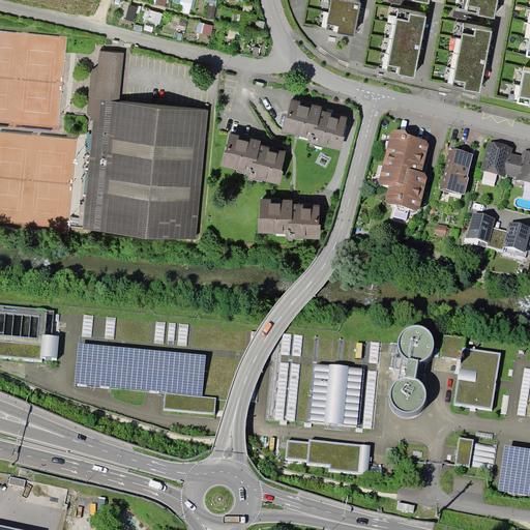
[(360,3),(345,0),(331,0),(326,30),(337,32),(337,33),(354,36),(360,3)]
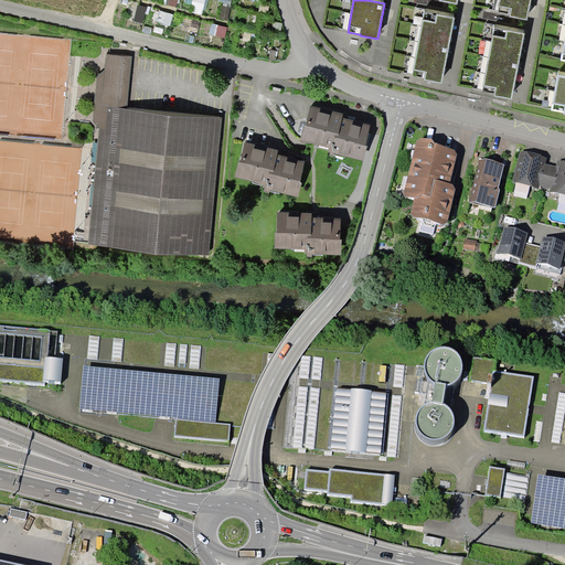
[(526,20),(530,0),(500,0),(498,13),(510,16),(510,17),(526,20)]
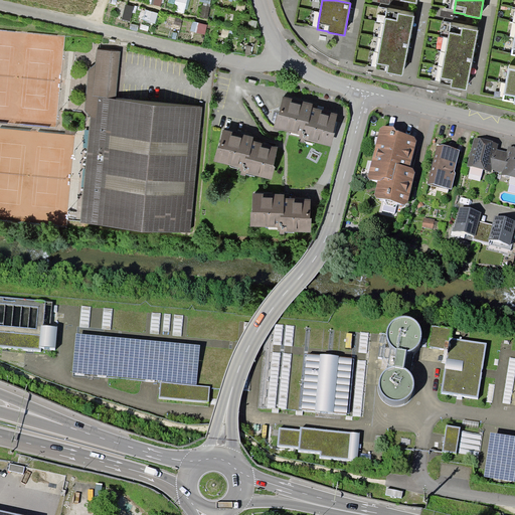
[(402,74),(414,16),(387,11),(376,68),(387,71),(387,72),(402,74)]
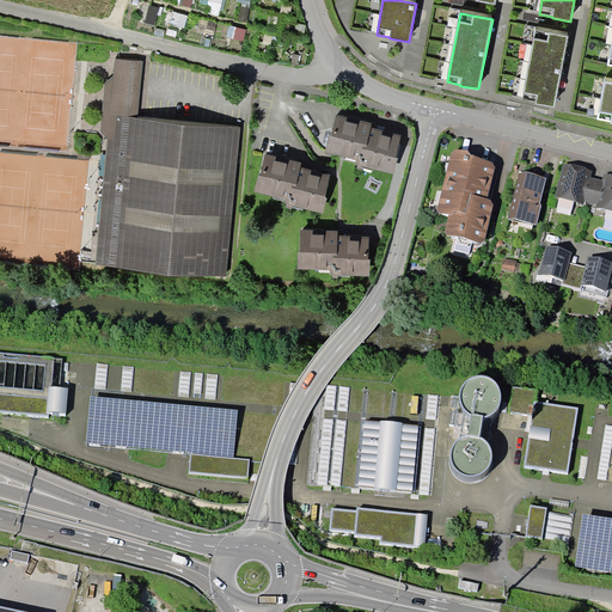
[(555,106),(568,36),(536,30),(522,101),(555,106)]
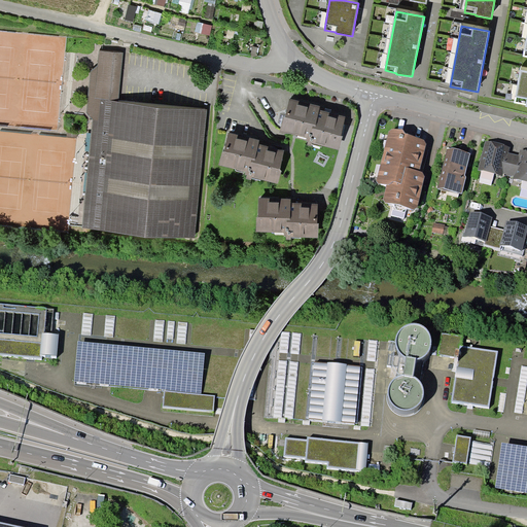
[(98,66),(95,99),(119,101),(124,54),(100,50),(98,66)]
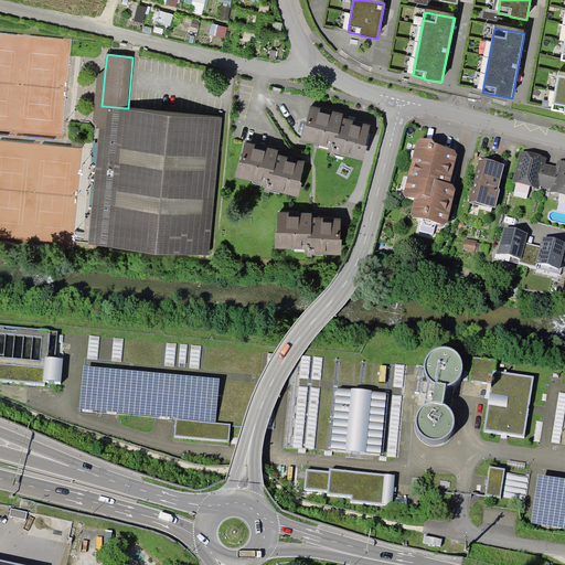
[(94,120),(99,127),(102,106),(105,71),(98,76),(94,120)]
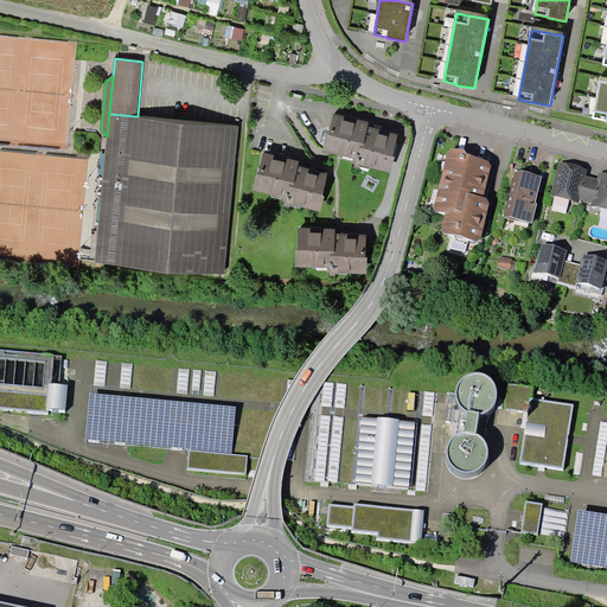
[(606,81),(600,81),(593,119),(606,121),(606,122),(606,81)]
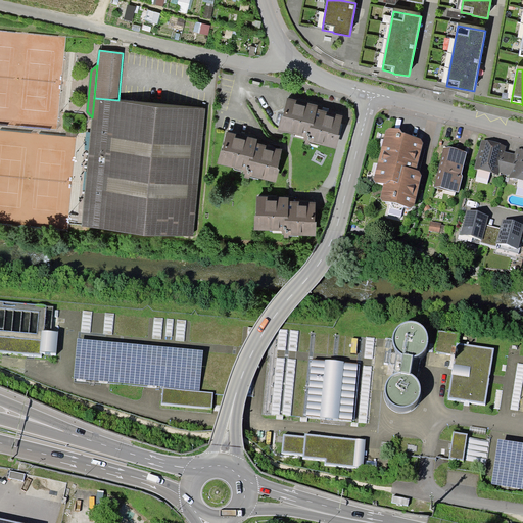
[(281,114),(277,130),(285,132),(304,136),(303,139),(305,139),(304,143),(308,144),(310,141),(336,148),(340,133),(338,133),(342,114),(317,108),(318,104),(287,96),(283,114),(281,114)]
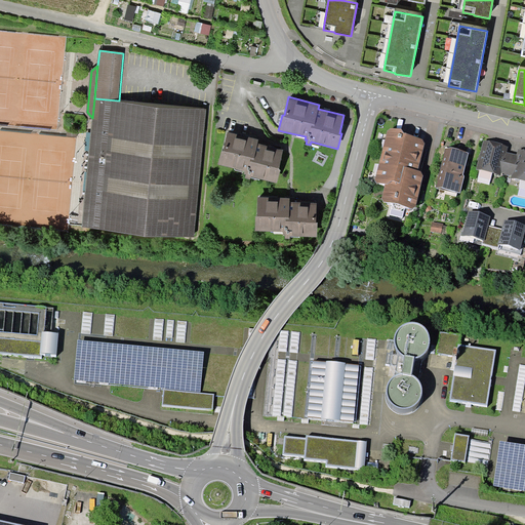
[(207,109),(119,101),(94,98),(92,118),(82,227),(195,237),(207,109)]
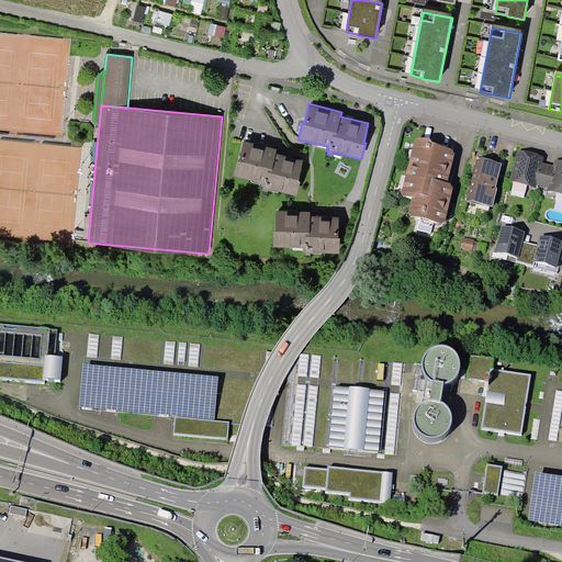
[(430,138),(418,137),(415,139),(402,193),(404,197),(412,198),(408,212),(411,216),(420,218),(434,222),(441,223),(446,221),(453,188),(451,183),(448,182),(456,153),(453,149),(431,142),(430,138)]
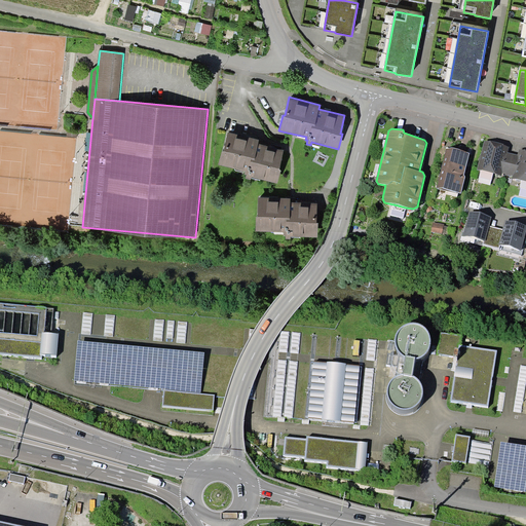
[(259,140),(228,132),(224,151),(222,151),(218,164),(246,172),(245,175),(247,175),(246,179),(251,180),(252,177),(277,183),(280,170),(279,167),(284,150),(258,143),(259,140)]
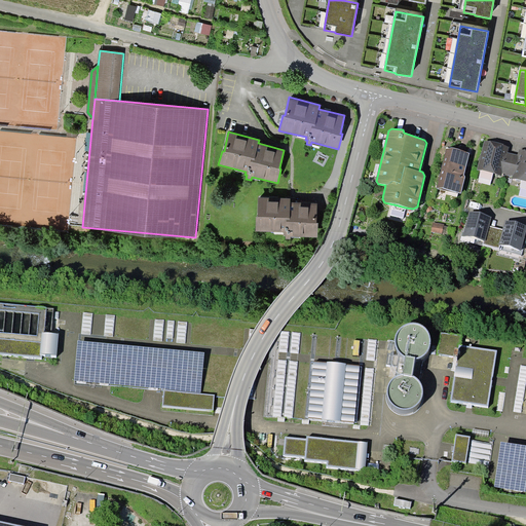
[(518,155),(508,153),(510,147),(484,141),(478,170),(501,176),(502,173),(513,176),(513,179),(525,182),(525,151),(519,149),(518,155)]
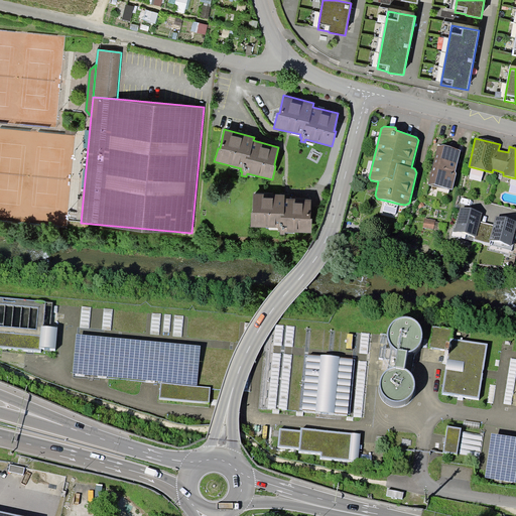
[(443,144),(437,145),(428,184),(453,189),(457,173),(456,171),(461,150),(450,146),(443,144)]
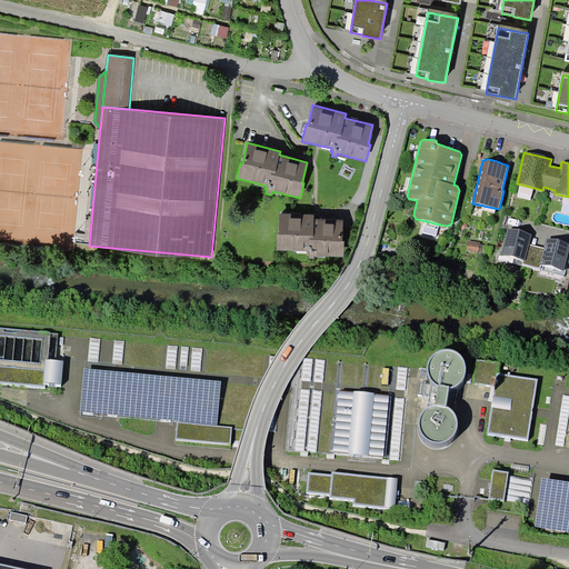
[(315,256),(343,257),(345,240),(343,240),(343,219),(315,218),(315,215),(279,212),(279,233),(277,233),(277,250),(307,250),(307,255),(309,255),(309,259),(315,259),(315,256)]
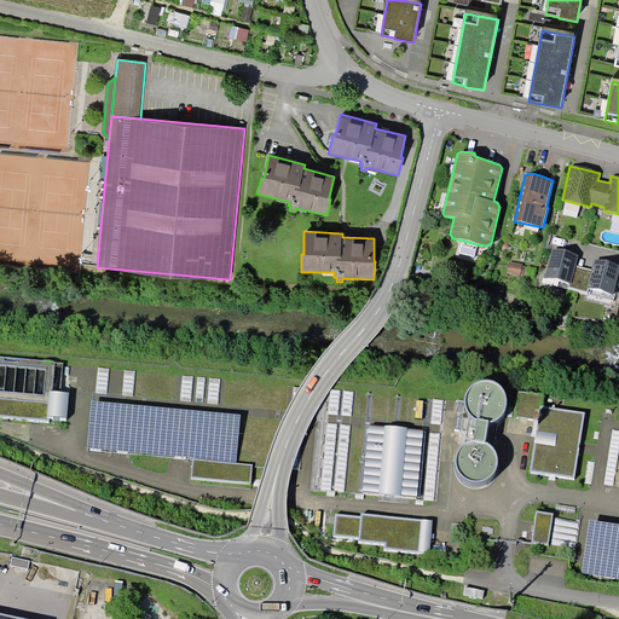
[(460,253),(474,258),(476,249),(461,244),(460,253)]
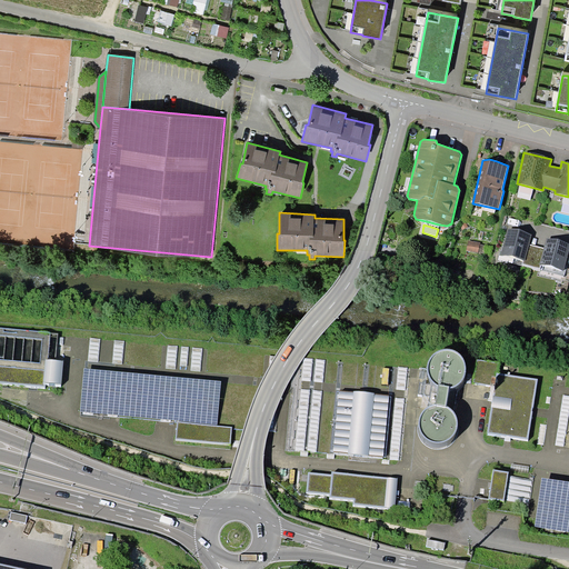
[(532,235),(508,228),(501,255),(503,256),(523,260),(526,261),(529,245),(532,235)]
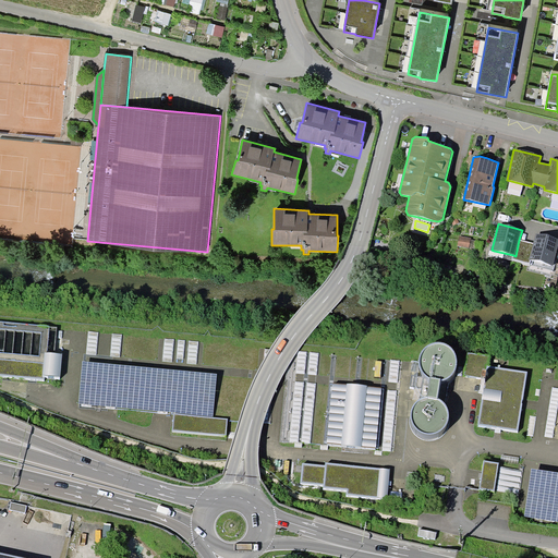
[(557,244),(557,239),(536,233),(534,243),(530,259),(531,259),(533,261),(554,265),(554,263),(557,244)]
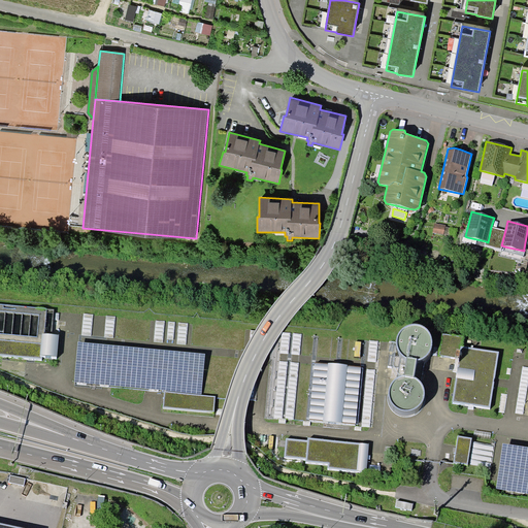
[(446,225),(435,223),(433,232),(444,233),(446,227),(446,225)]
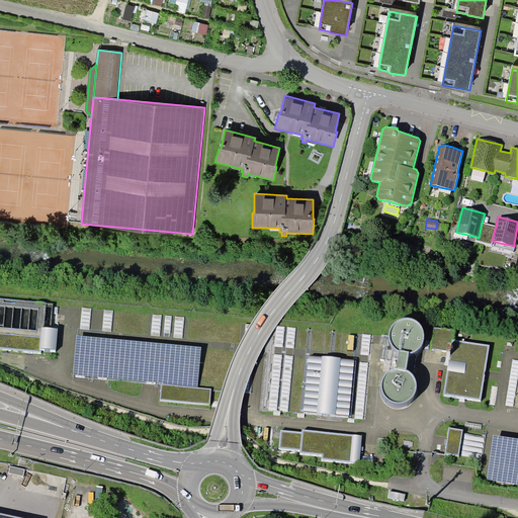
[(496,226),(482,223),(479,238),(477,237),(476,240),(492,245),(493,241),(492,241),(496,226)]
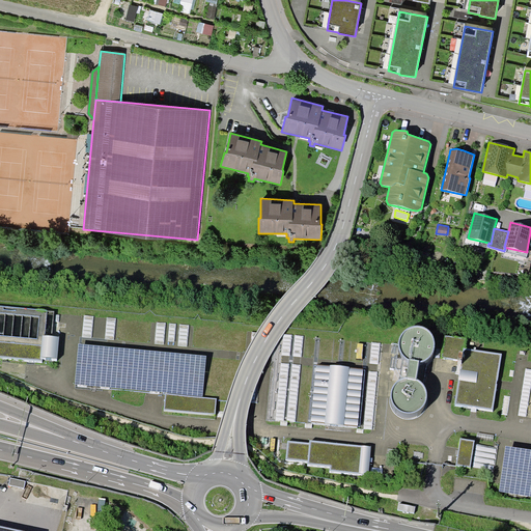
[(469,243),(487,248),(487,246),(488,243),(470,239),(469,243)]
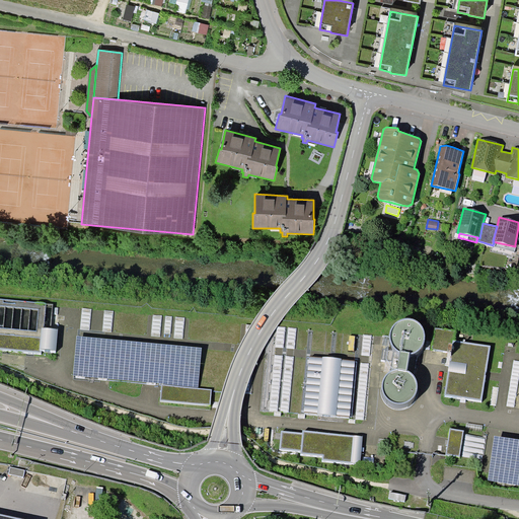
[(517,245),(515,244),(515,246),(496,242),(495,246),(515,252),(517,245)]
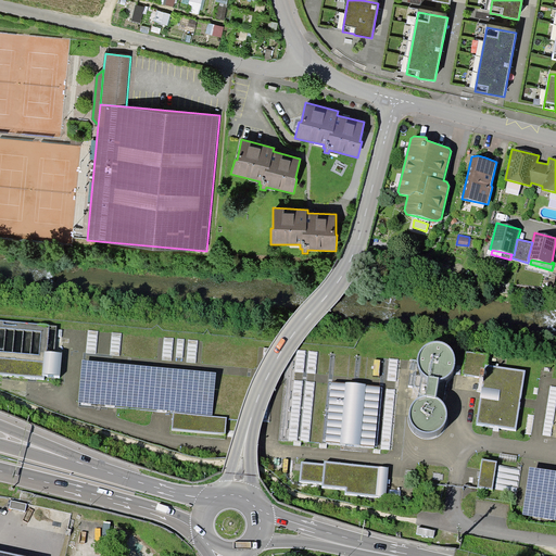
[(0,377),(45,381),(45,380),(60,381),(62,358),(54,358),(57,329),(0,324),(0,377)]
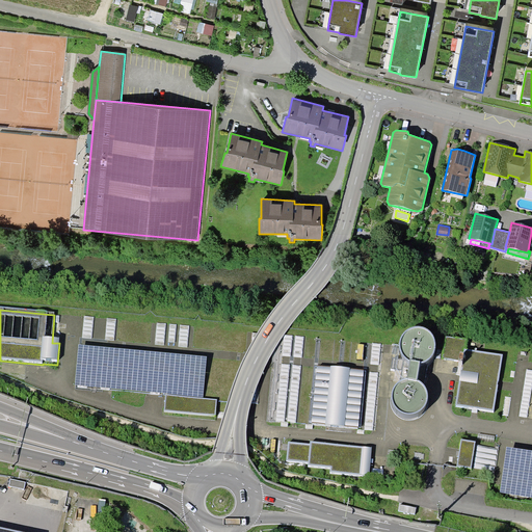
[(405,368),(409,371),(407,390),(403,391),(398,394),(395,398),(393,404),(393,409),(395,415),(398,419),(403,422),(408,424),(415,424),(420,422),(424,418),(427,413),(428,407),(427,401),(425,396),(420,392),(418,391),(421,372),(426,370),(430,367),(433,362),(434,355),(433,350),(431,345),(427,341),(421,338),(415,338),(409,340),(404,343),(401,347),(400,352),(400,358),(401,364),(405,368)]
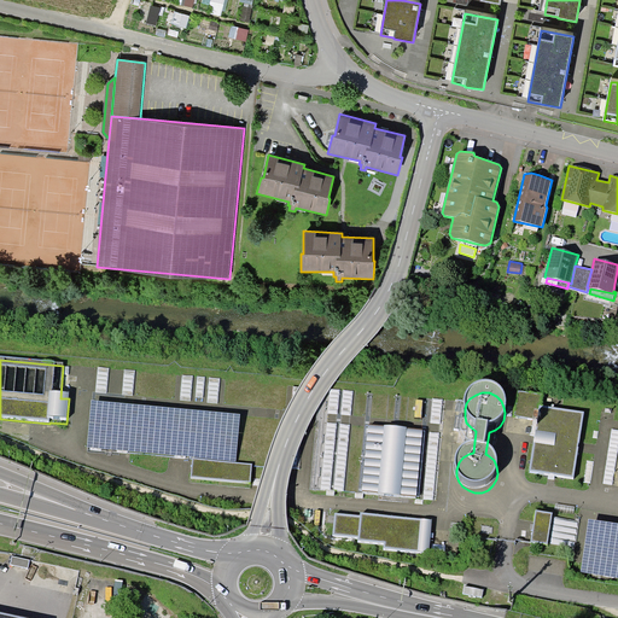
[(542,397),(518,394),(514,419),(538,423),(530,474),(573,482),(584,415),(541,409),(542,397)]
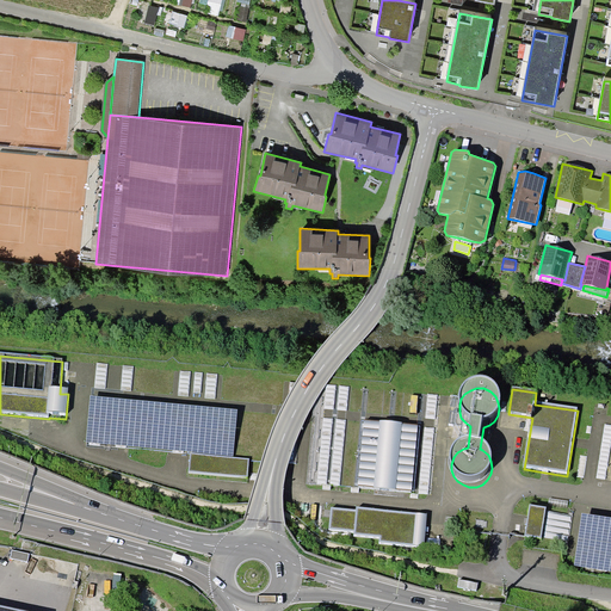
[(421,425),(362,419),(356,486),(415,491),(421,425)]
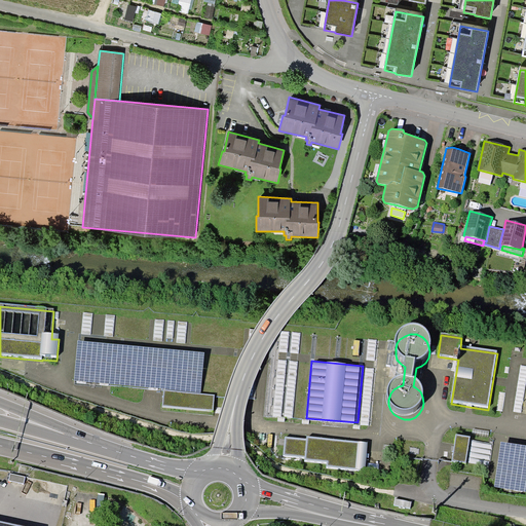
[(200,396),(164,392),(162,410),(214,414),(215,398),(200,396)]
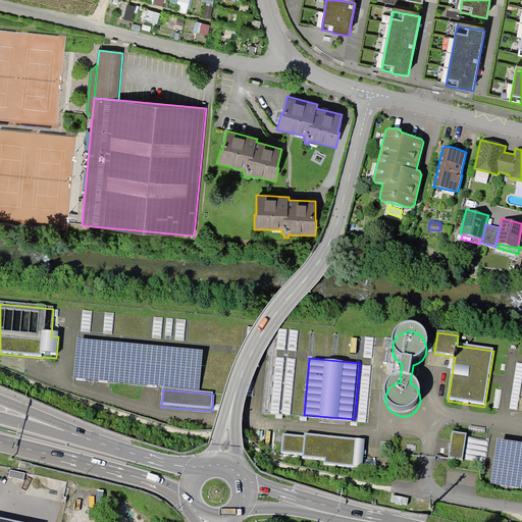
[(305,435),(283,433),(281,451),(303,453),(303,456),(324,458),(324,463),(362,467),(365,438),(305,432),(305,435)]
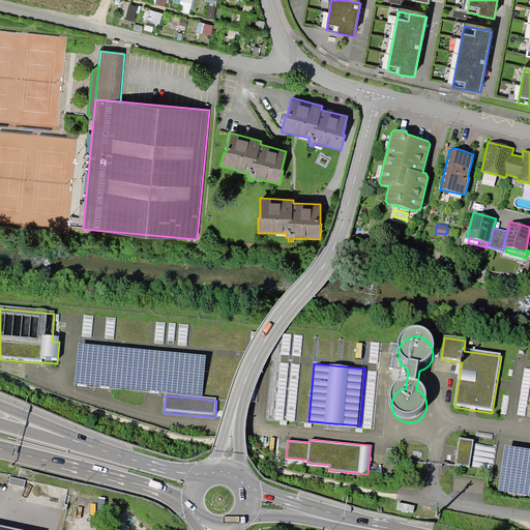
[(498,447),(459,441),(454,467),(470,469),(470,467),(494,470),(498,447)]
